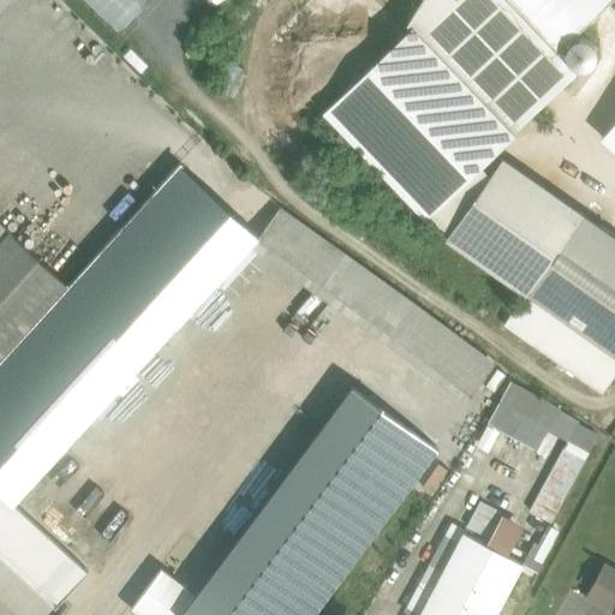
[(84,0),(118,31),(147,0),(84,0)]
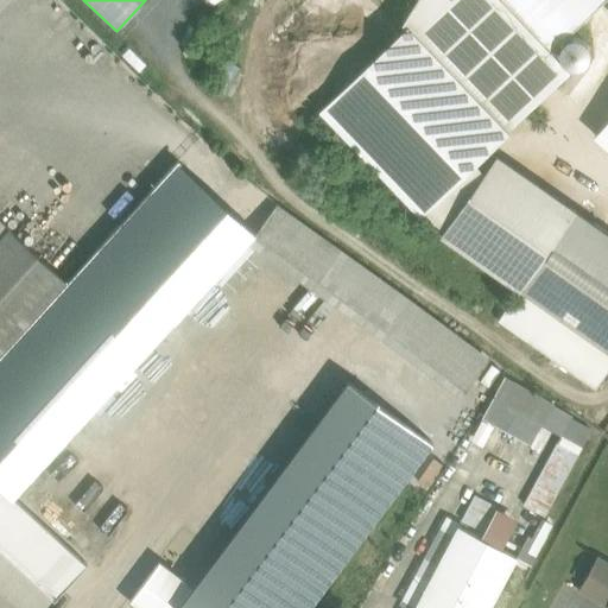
[(549,52),(498,0),(417,0),(403,24),(505,131),(568,71),(549,52)]
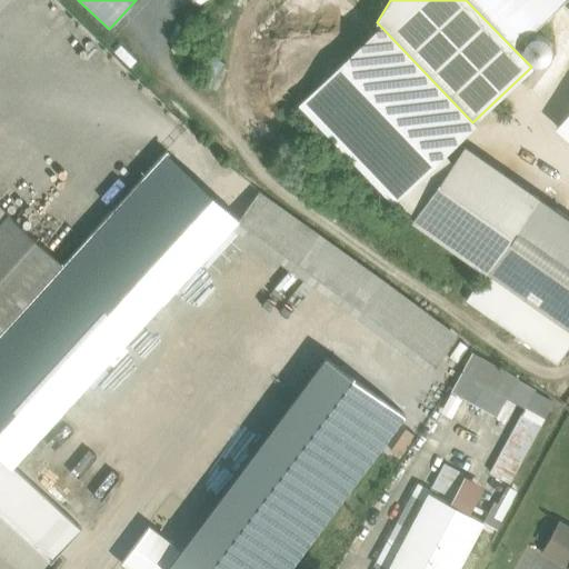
[(565,0),(466,0),(513,49),(565,0)]
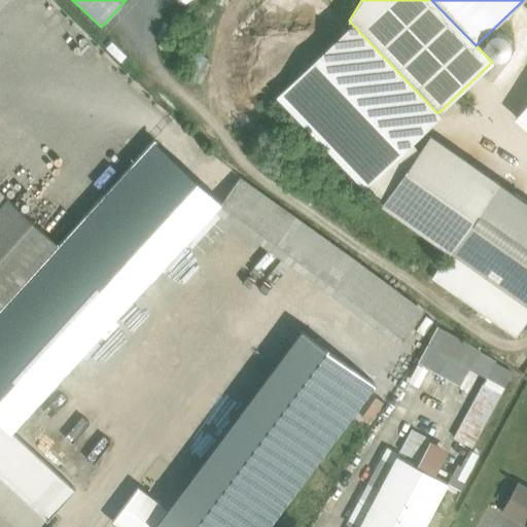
[(437,113),(353,25),(280,95),(365,183),(437,113)]
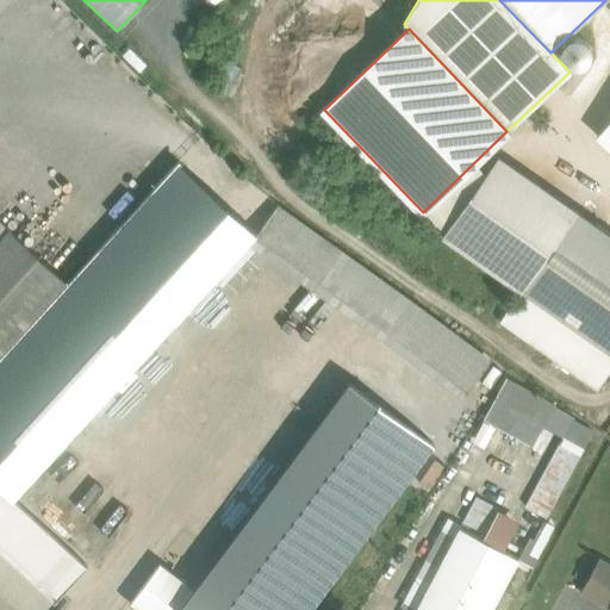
[(577,211),(500,157),(444,236),(522,290),(577,211)]
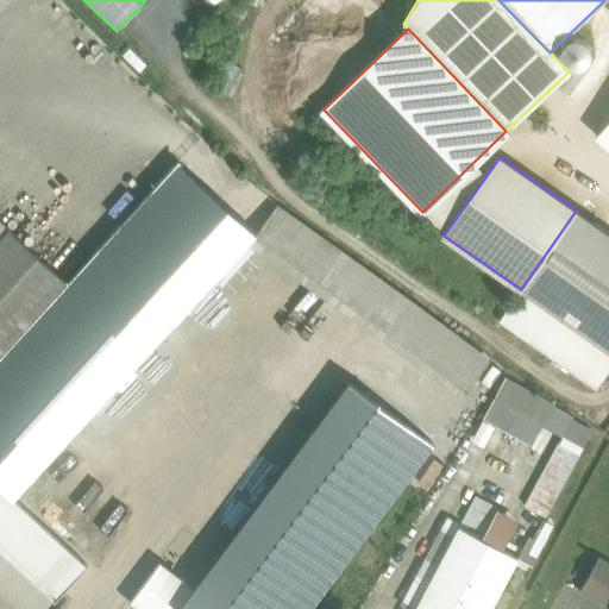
[(0,357),(0,485),(13,498),(175,321),(175,322),(256,234),(177,163),(68,283),(0,357)]
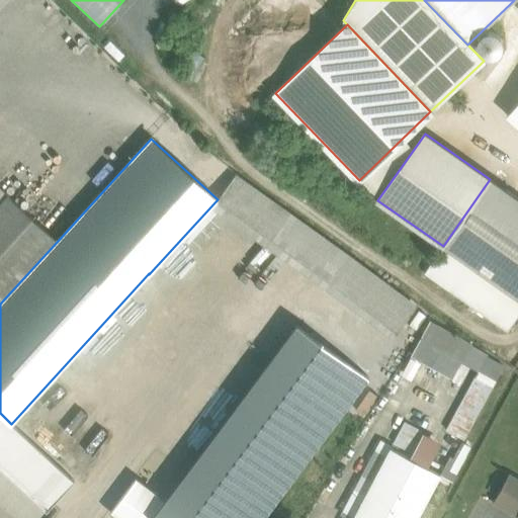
[(349,256),(236,175),(212,207),(325,288),(393,339),(417,307),(349,256)]
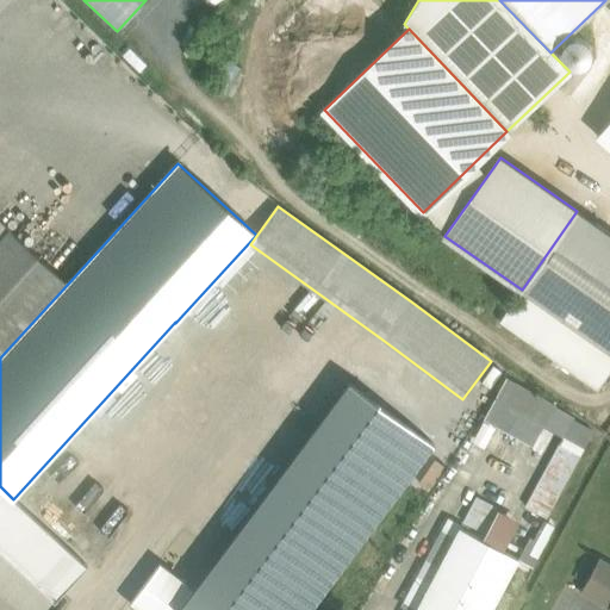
[(609,234),(577,211),(522,290),(522,291),(609,352),(609,234)]
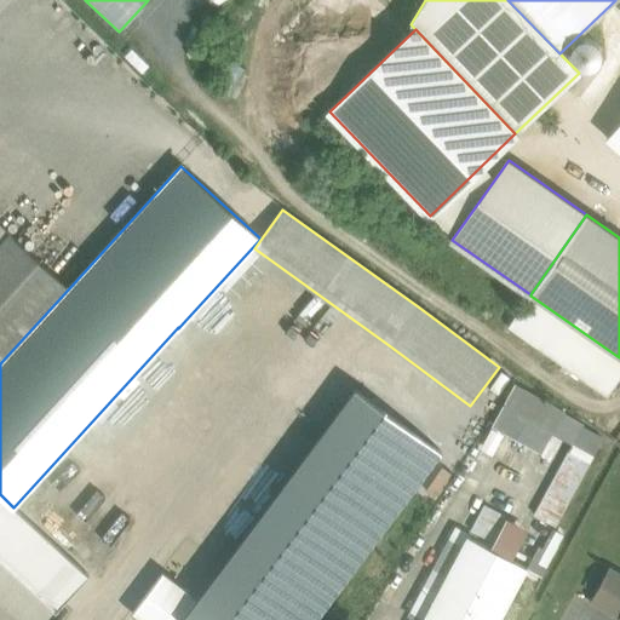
[(0,245),(10,235),(0,225),(0,245)]
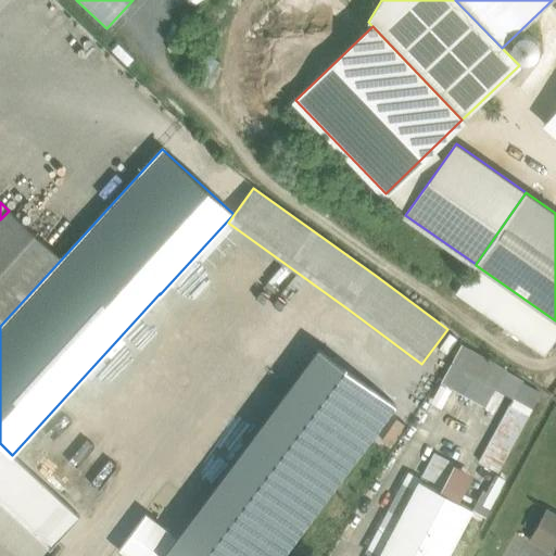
[(0,219),(0,326),(62,258),(9,211),(0,219)]
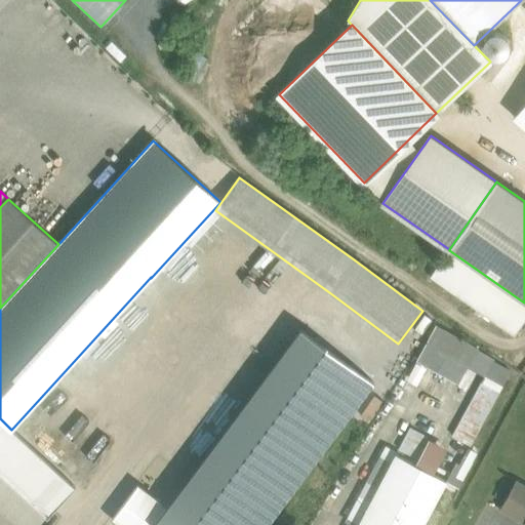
[(524,321),(524,303),(449,250),(430,277),(515,336),(524,321)]
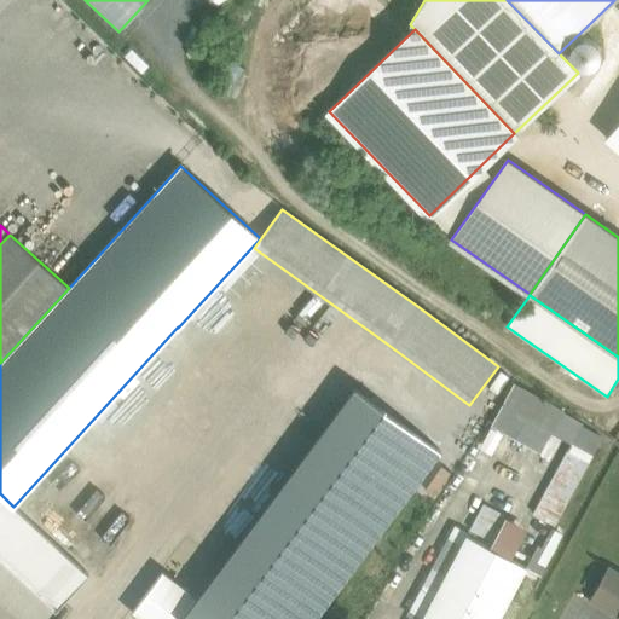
[(515,386),(492,427),(541,453),(563,412),(515,386)]
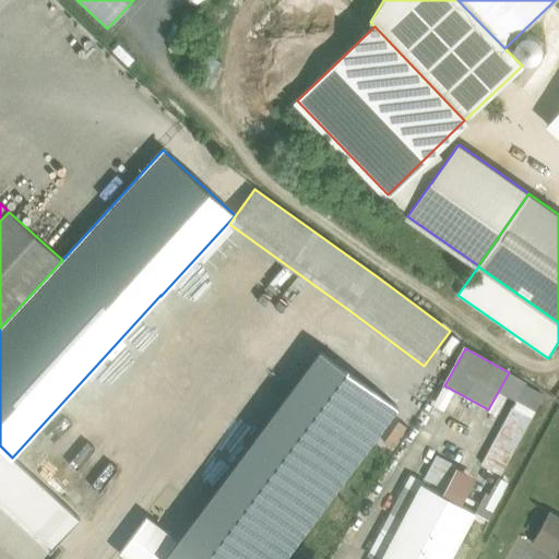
[(321,352),(295,385),(371,443),(397,408),(321,352)]
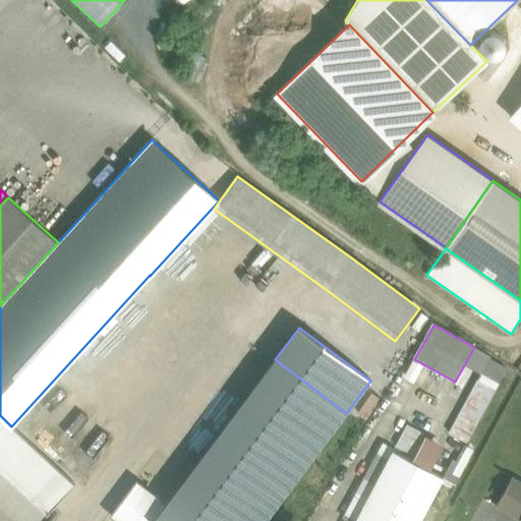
[(166,505),(165,506),(153,520),(265,520),(346,413),(275,359),(166,505)]
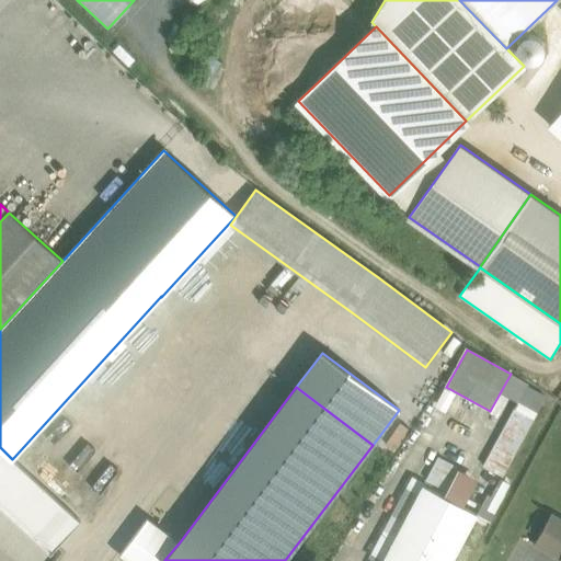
[(12,459),(0,447),(0,507),(52,554),(81,522),(12,459)]
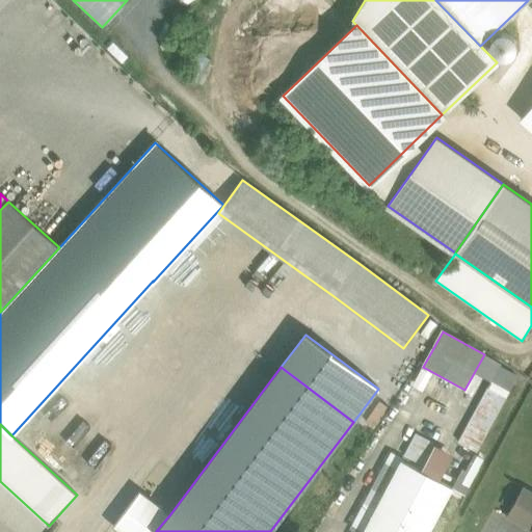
[(401,460),(363,531),(428,531),(452,488),(401,460)]
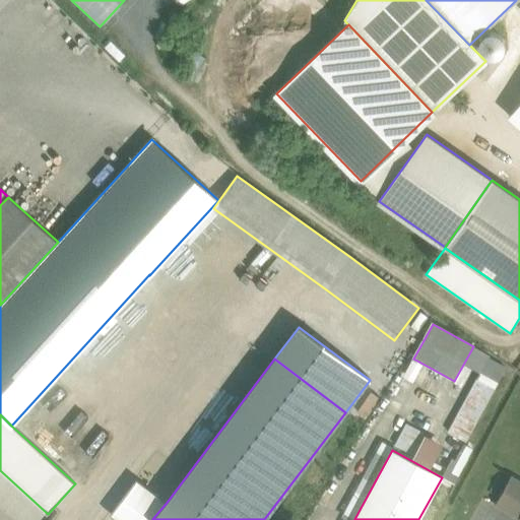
[(519,481),(511,476),(495,505),(519,519),(519,518),(519,481)]
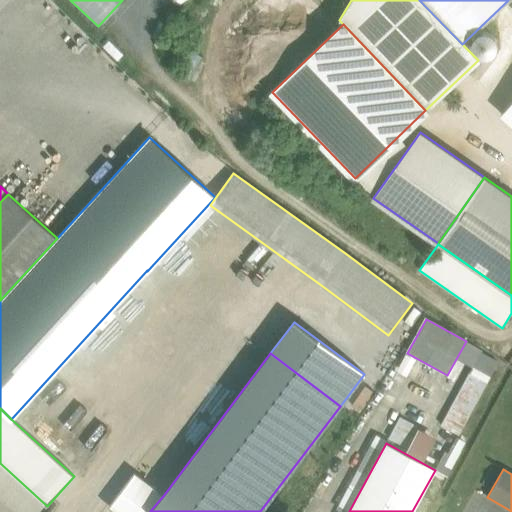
[(150,511),(162,497),(163,496),(134,475),(110,507),(116,511),(150,511)]
